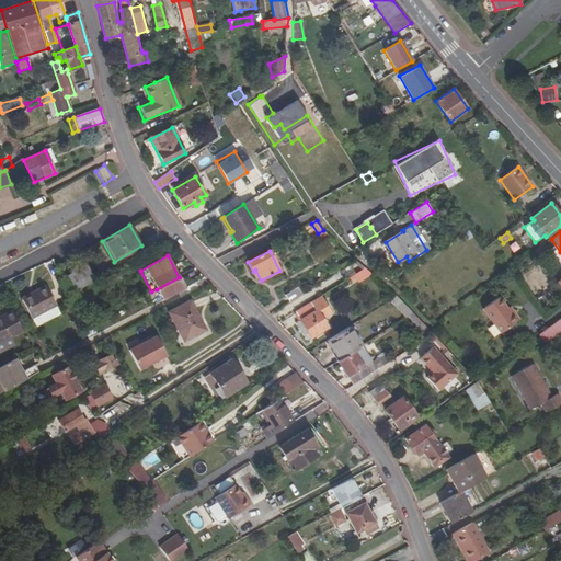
[(95,281),(87,265),(61,279),(70,295),(95,281)]
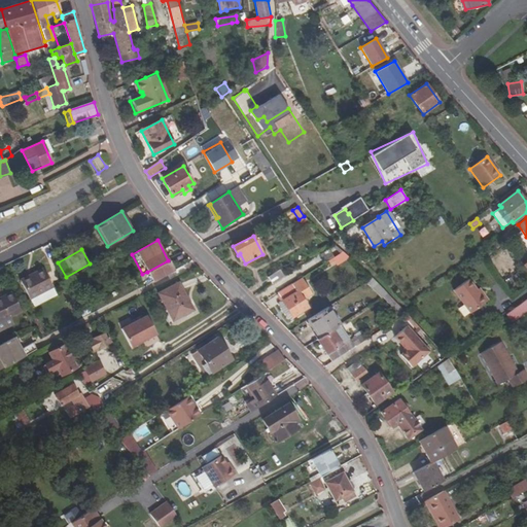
[(349,257),(343,252),(334,258),(335,261),(337,264),(349,257)]
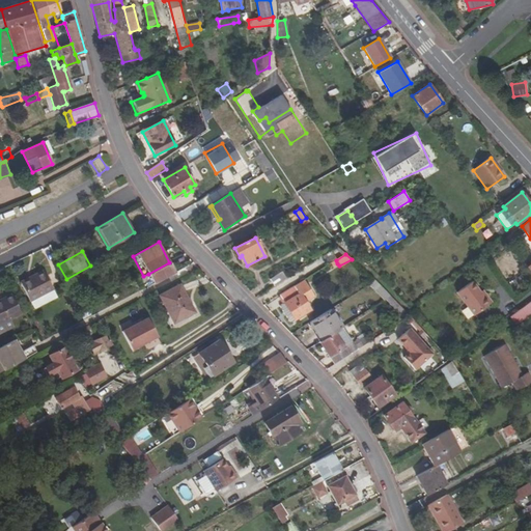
[(154,283),(174,273),(169,262),(148,274),(154,283)]
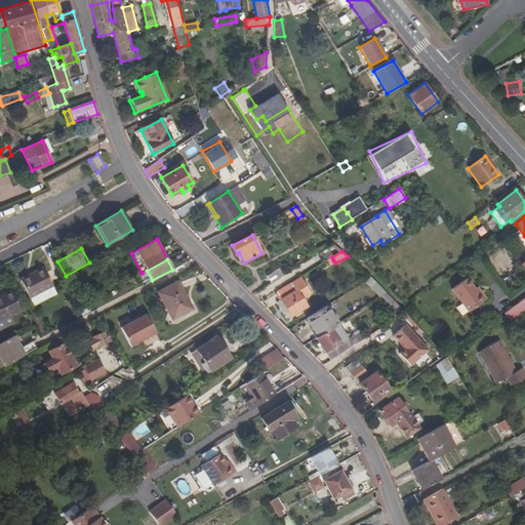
[(52,286),(43,267),(21,279),(30,297),(52,286)]
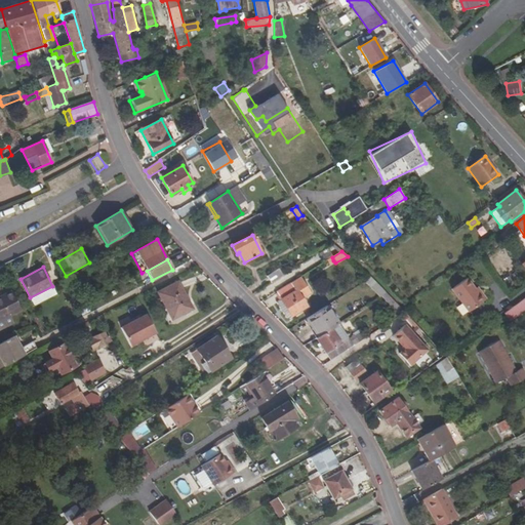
[(272,283),(283,276),(279,269),(268,276),(272,283)]
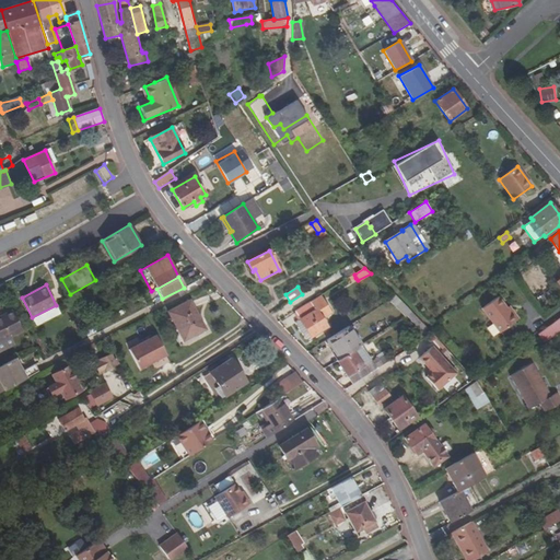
[(301,319),(312,337),(327,326),(322,318),(330,312),(321,295),(295,311),(301,319)]
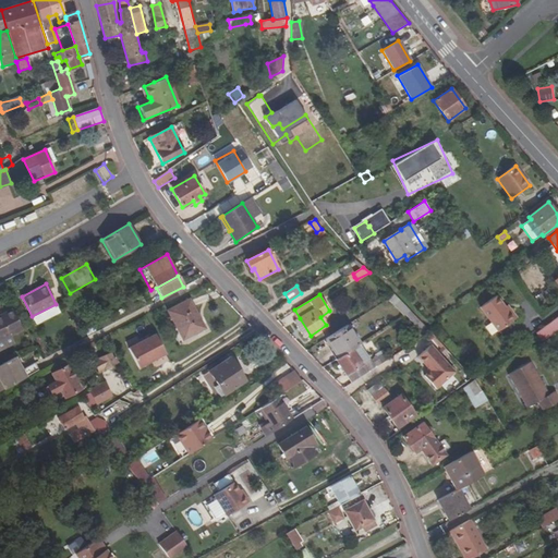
[(514,317),(509,310),(507,312),(502,307),(495,295),(478,306),(486,317),(496,330),(514,317)]
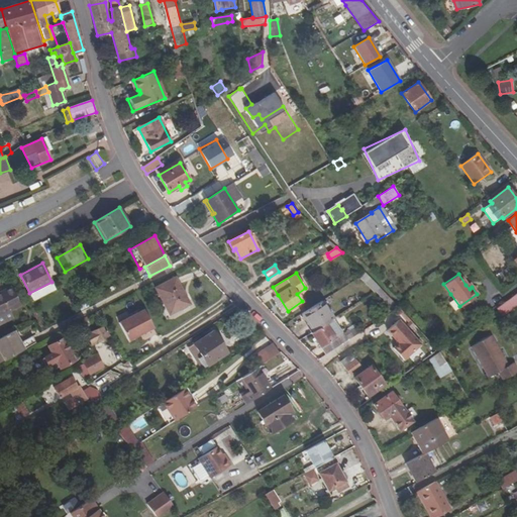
[(189,304),(176,278),(156,288),(170,314),(189,304)]
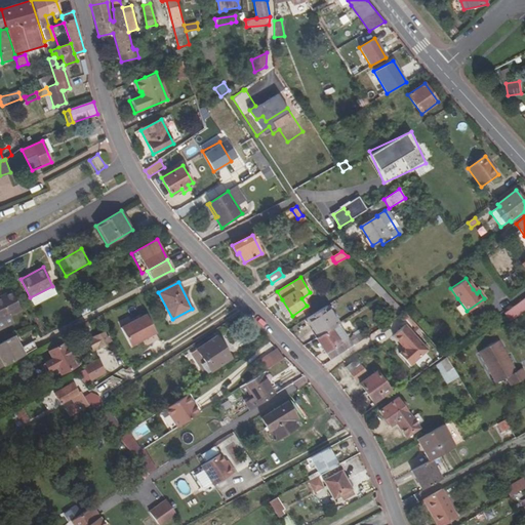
[(22,310),(11,291),(0,296),(0,329),(14,322),(10,315),(22,310)]
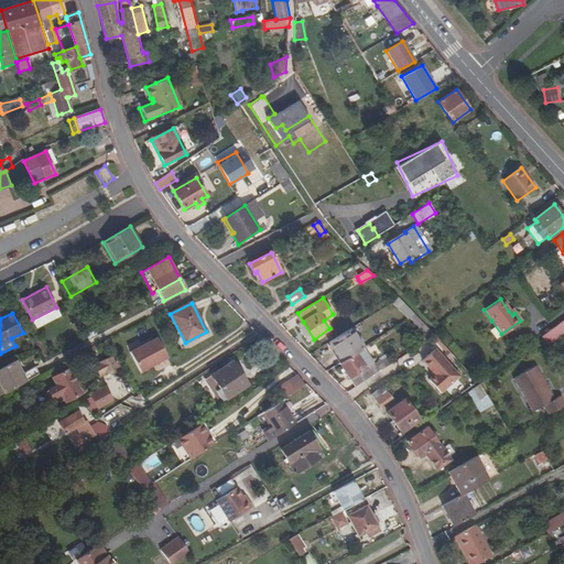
[(435,336),(414,314),(410,317),(431,338),(435,336)]
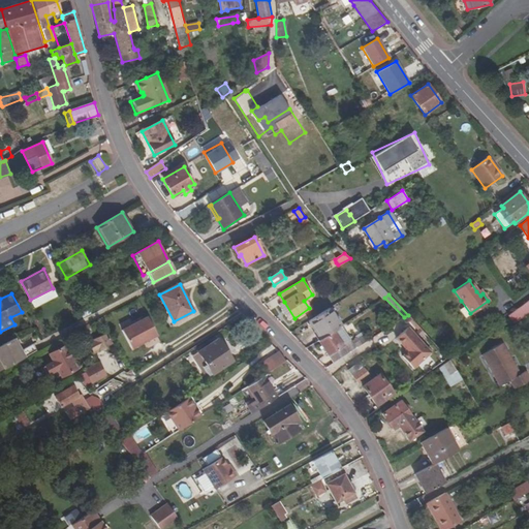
[(528,300),(515,311),(519,318),(528,311),(528,300)]
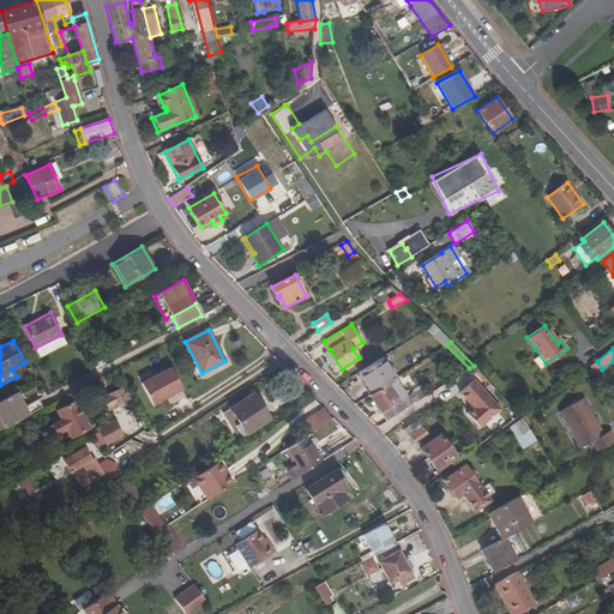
[(324,354),(336,372),(342,369),(330,350),(324,354)]
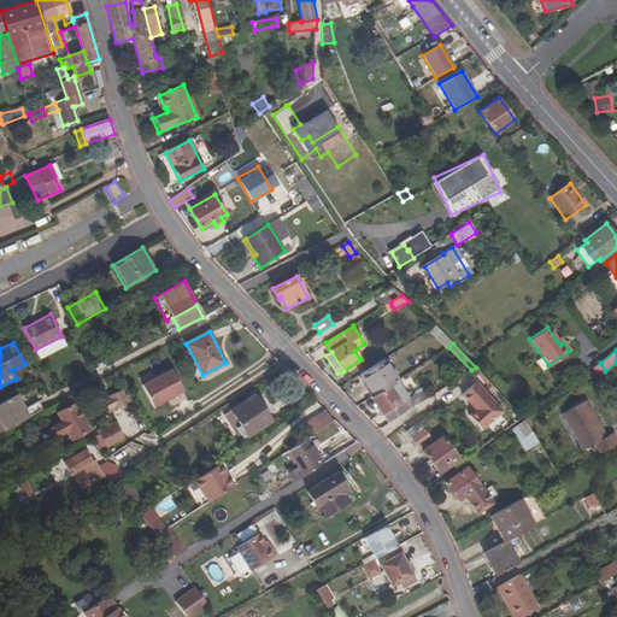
[(374,395),(398,380),(385,359),(360,375),(374,395)]
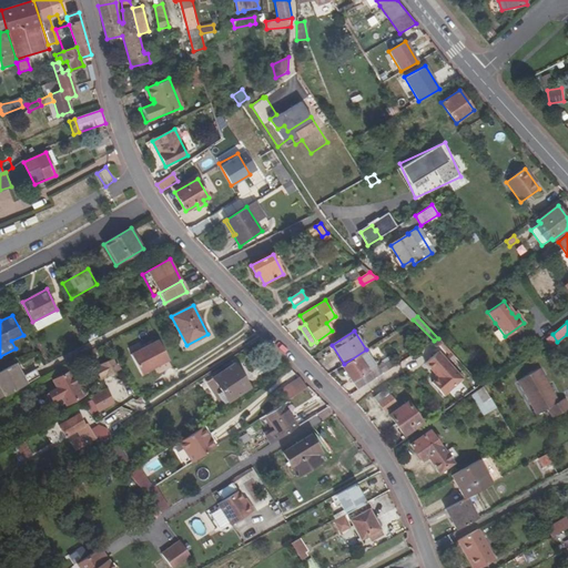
[(551,346),(557,342),(553,334),(546,338),(551,346)]
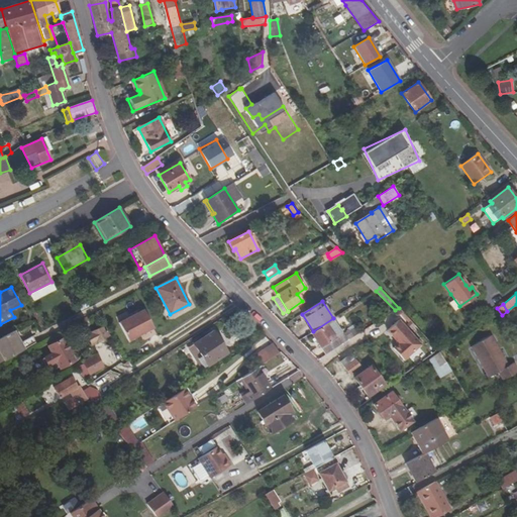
[(128,341),(153,328),(144,310),(119,323),(128,341)]
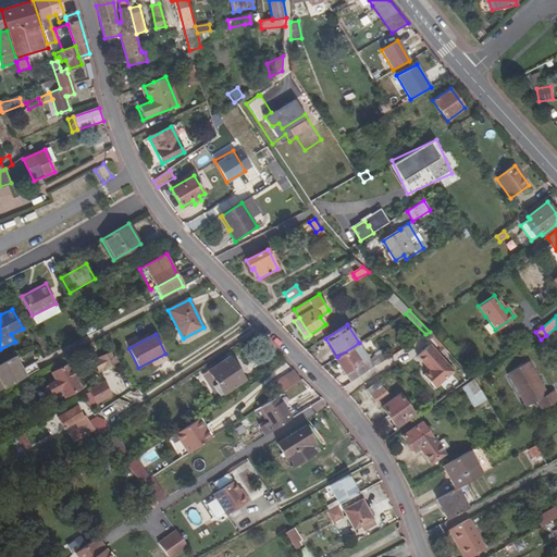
[(337,357),(335,358),(350,382),(356,379),(381,363),(375,355),(370,359),(359,343),(337,357)]
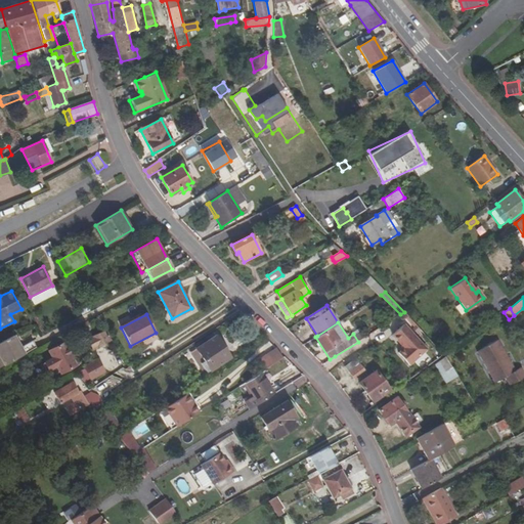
[(427,349),(404,324),(393,336),(404,348),(399,353),(409,365),(427,349)]
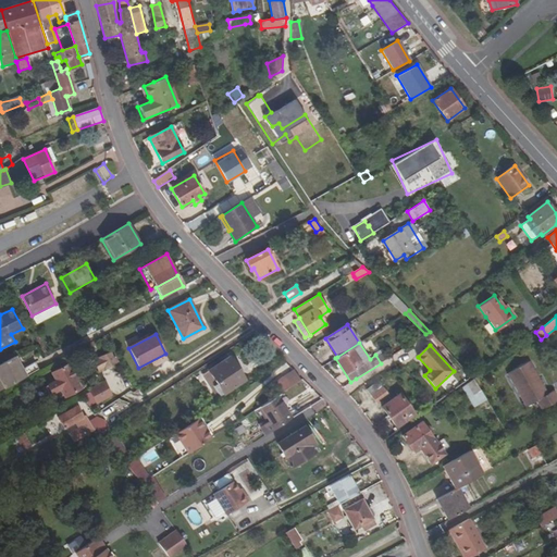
[(112,350),(99,358),(104,369),(118,362),(112,350)]
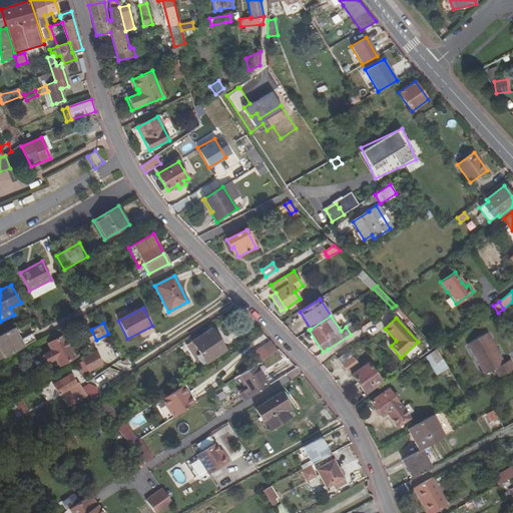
[(0,349),(5,358),(35,341),(32,335),(20,341),(13,329),(0,336),(0,349)]
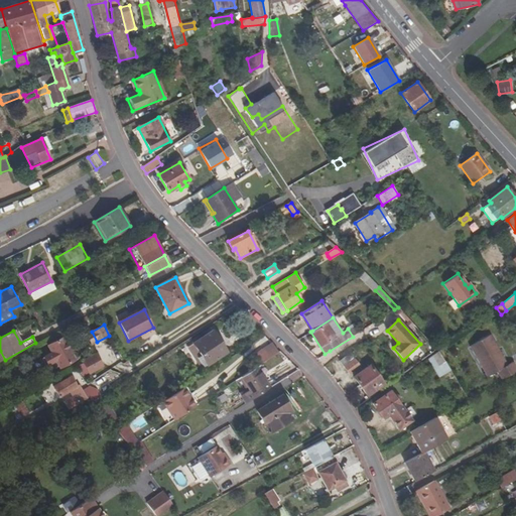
[(92,332),(86,335),(92,344),(97,342),(92,332)]
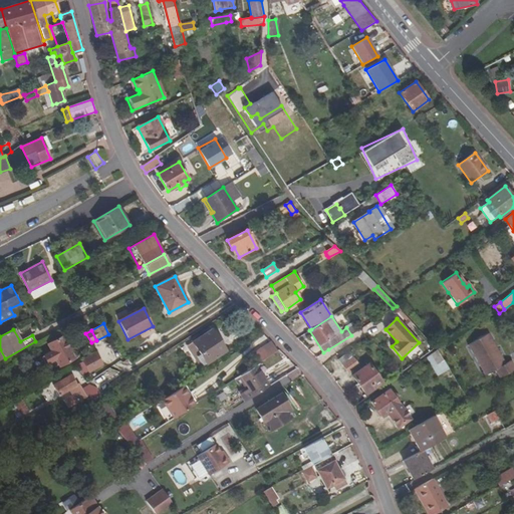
[(212,330),(193,342),(206,363),(226,351),(212,330)]
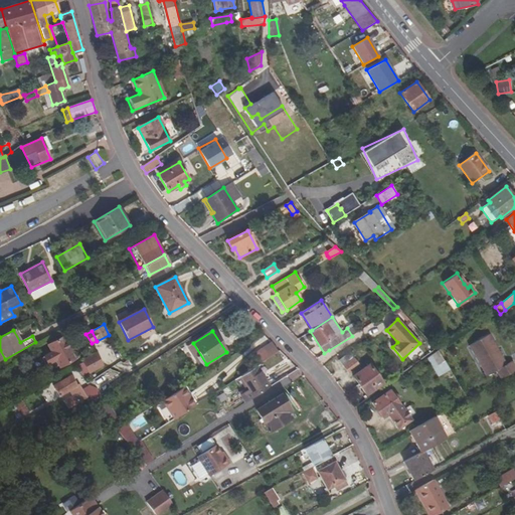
[(501,378),(514,370),(514,366),(511,360),(506,364),(489,334),(469,345),(486,376),(496,370),(501,378)]
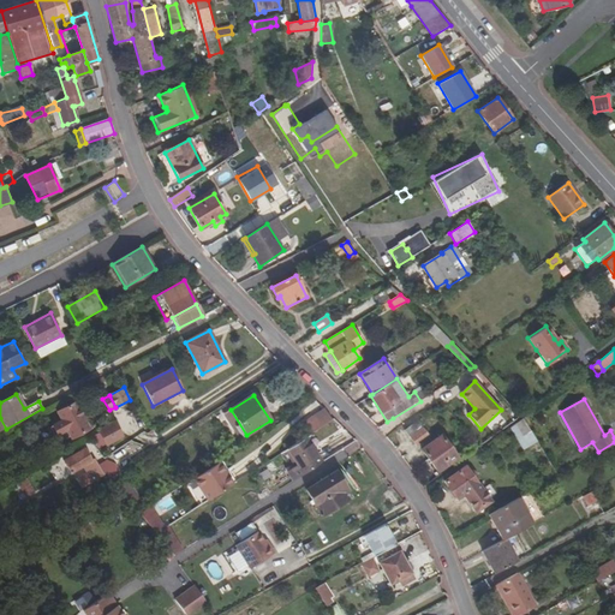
[(73,439),(89,430),(75,404),(59,412),(64,421),(54,427),(59,435),(65,433),(69,441),(73,439)]
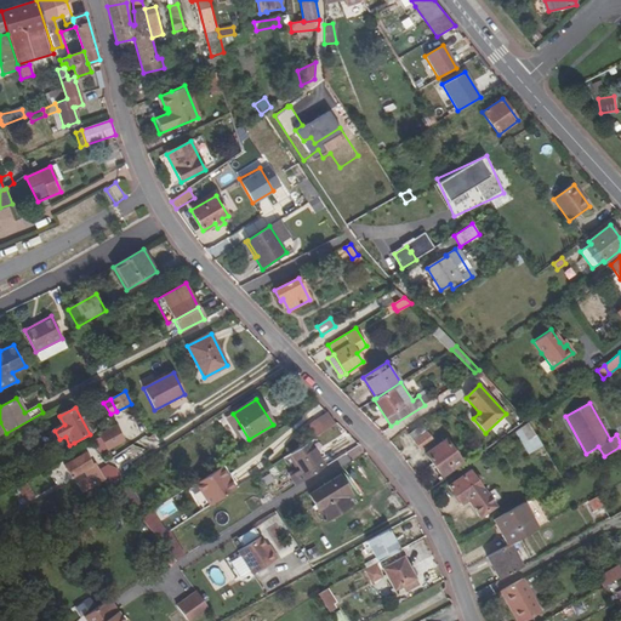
[(233,414),(224,420),(241,444),(249,439),(233,414)]
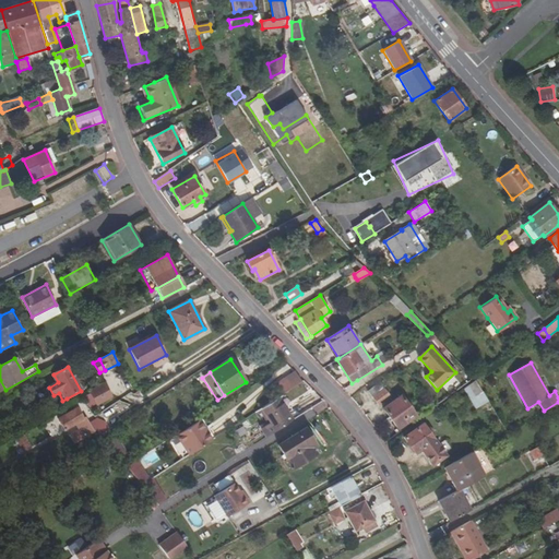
[(287,392),(302,382),(296,376),(282,384),(287,392)]
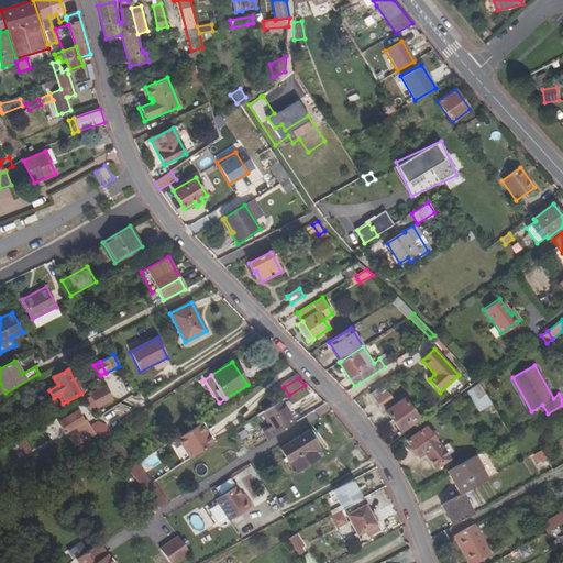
[(479,398),(486,395),(479,384),(473,388),(479,398)]
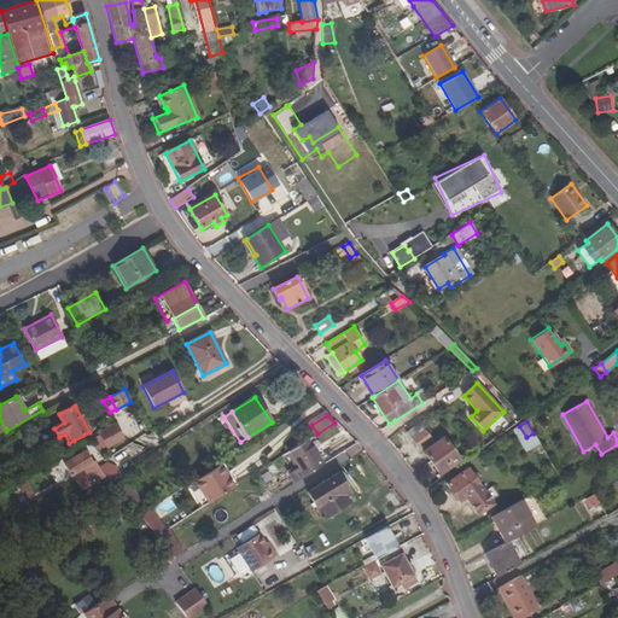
[(419,449),(432,438),(420,423),(407,432),(419,449)]
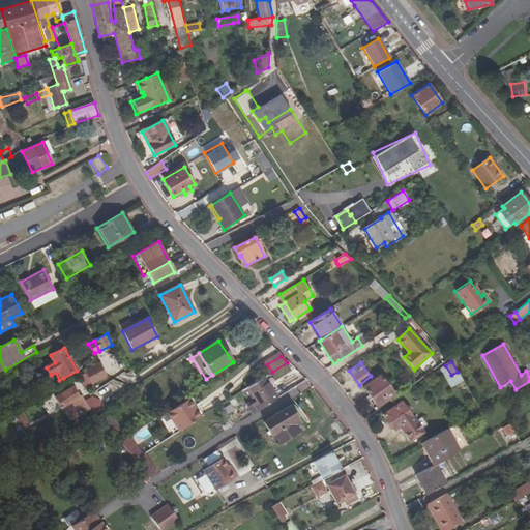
[(92,383),(106,375),(98,363),(85,371),(92,383)]
